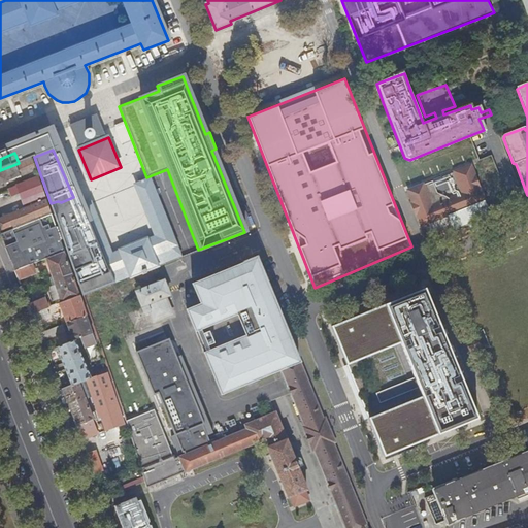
[(0,170),(0,185),(36,170),(31,158),(19,163),(0,170)]
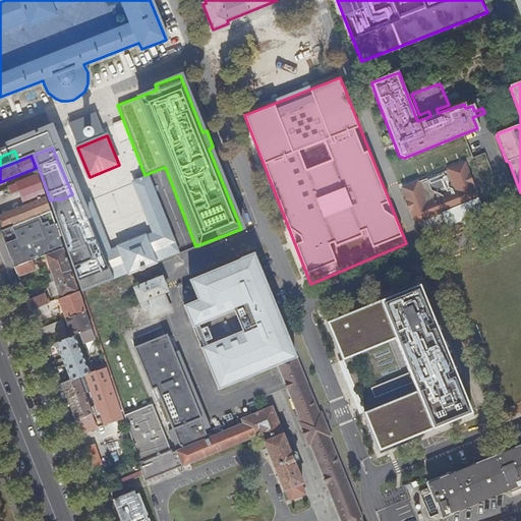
[(496,191),(484,164),(476,167),(486,195),(496,191)]
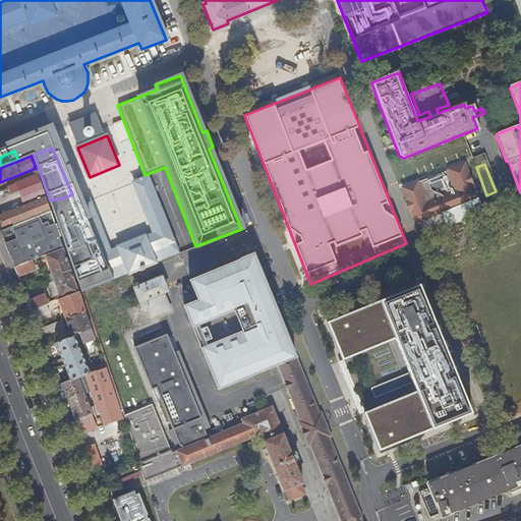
[(416,223),(478,198),(465,165),(449,171),(457,190),(425,203),(417,184),(403,190),(416,223)]
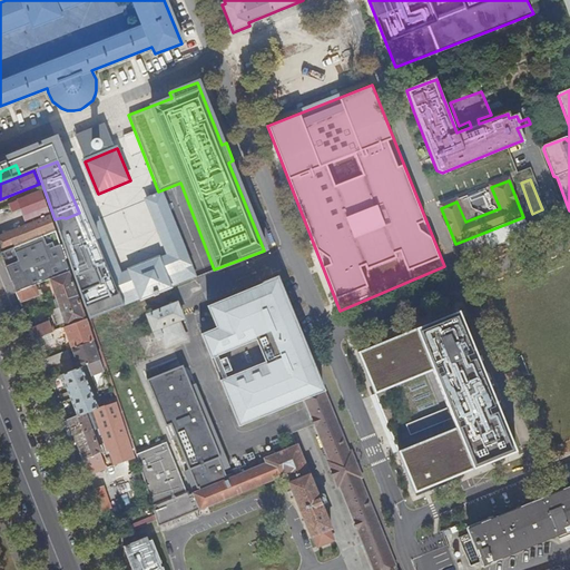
[(472,206),(484,202),(481,192),(468,197),(472,206)]
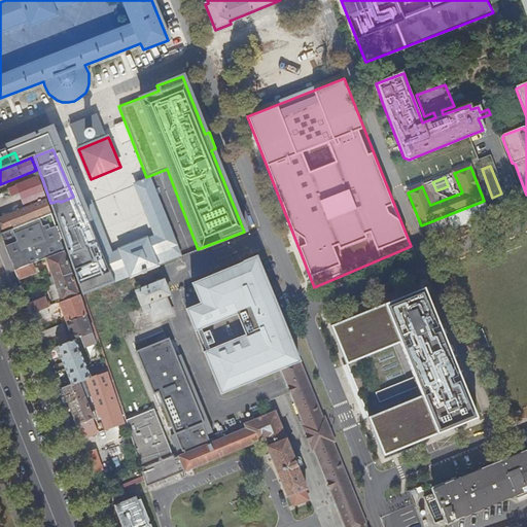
[(38,178),(18,185),(22,195),(26,208),(46,200),(38,178)]
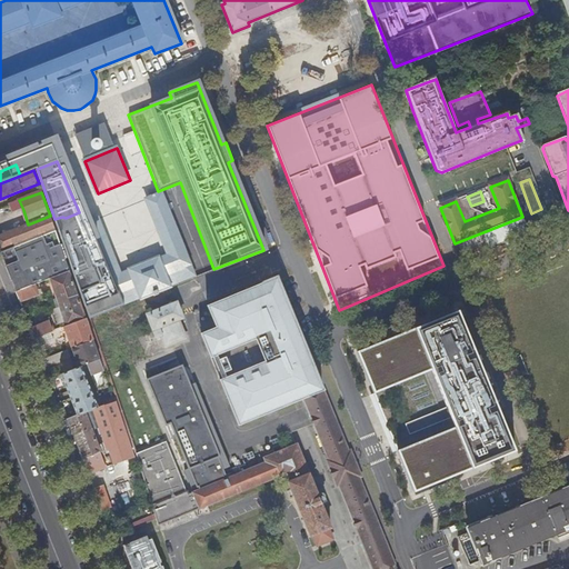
[(83,227),(87,236),(112,297),(137,287),(141,299),(153,293),(155,297),(159,295),(158,291),(170,287),(169,286),(195,275),(161,193),(147,200),(170,256),(160,260),(159,258),(131,270),(131,271),(121,276),(98,219),(83,226),(83,227)]
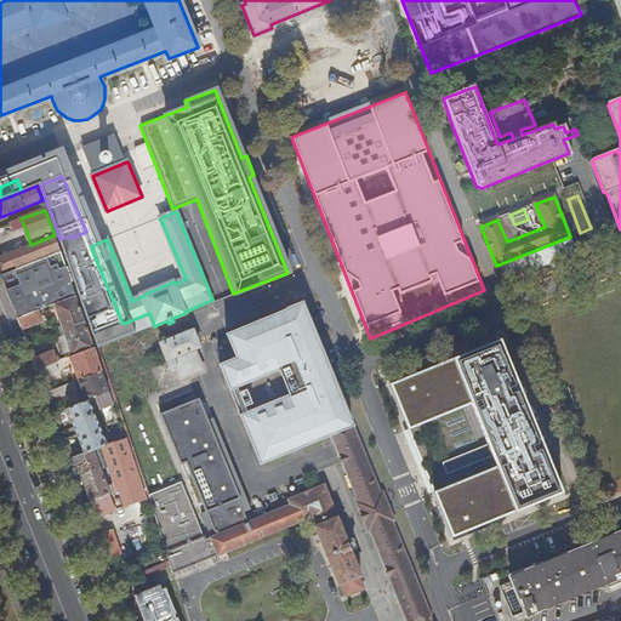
[(21,218),(7,223),(12,234),(26,229),(21,218)]
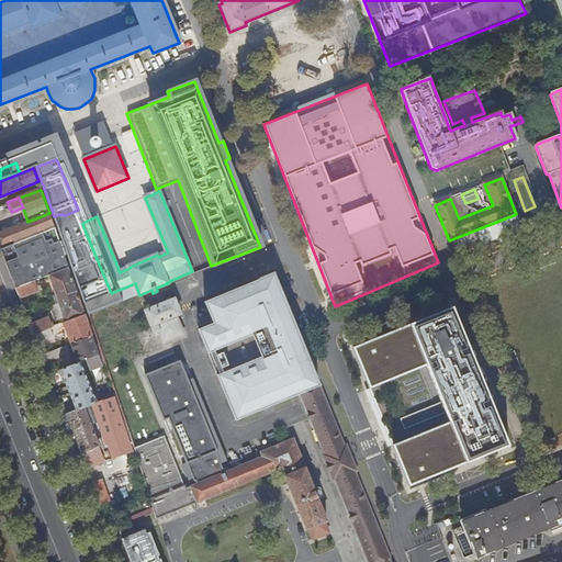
[(124,200),(113,205),(116,212),(127,208),(124,200)]
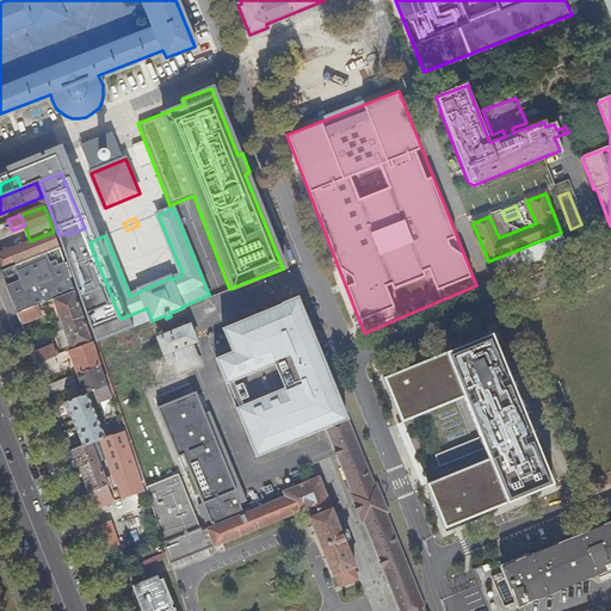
[(30,241),(0,253),(0,270),(1,272),(60,250),(54,232),(30,241)]
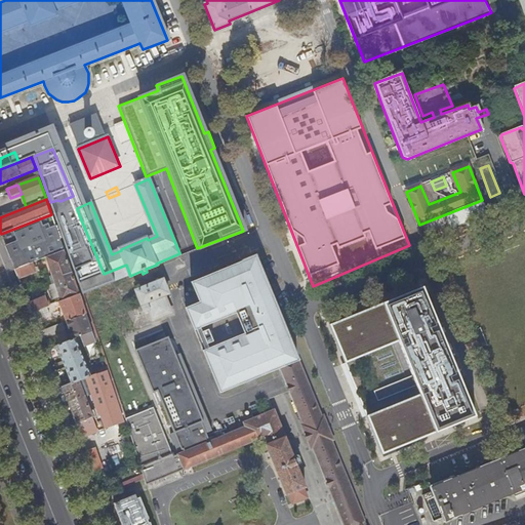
[(51,214),(1,234),(14,271),(32,265),(47,258),(65,251),(51,214)]
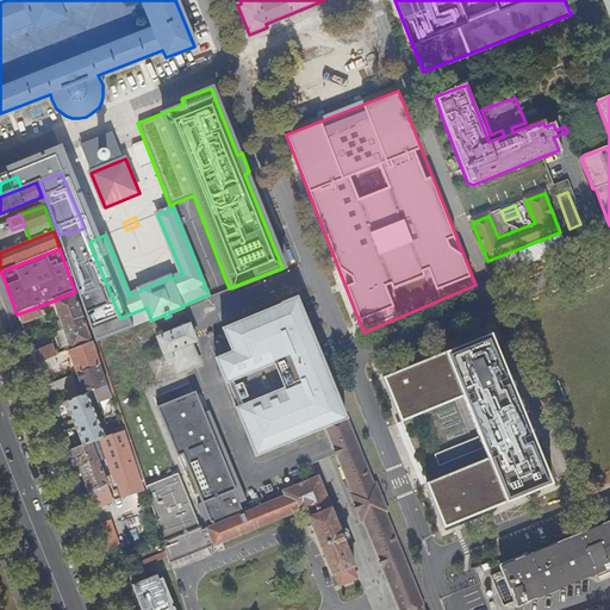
[(55,300),(63,325),(85,318),(75,292),(55,300)]
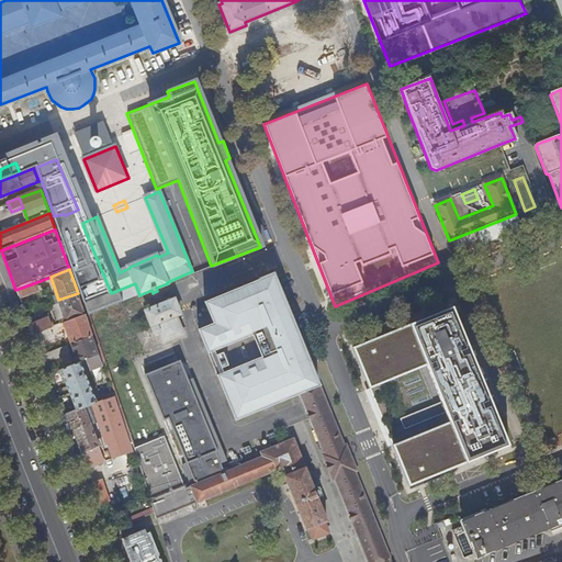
[(302,394),(317,388),(316,385),(317,384),(305,353),(306,352),(302,340),(300,340),(274,277),(272,277),(270,273),(258,279),(260,282),(209,304),(216,323),(199,329),(236,420),(302,394)]
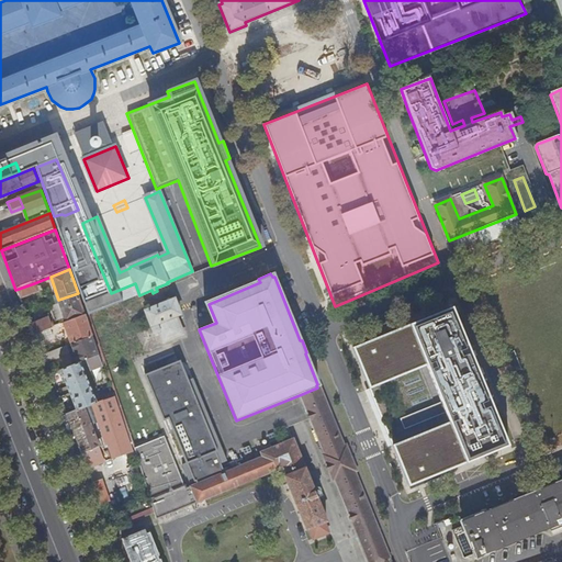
[(34,283),(15,290),(20,299),(37,292),(34,283)]
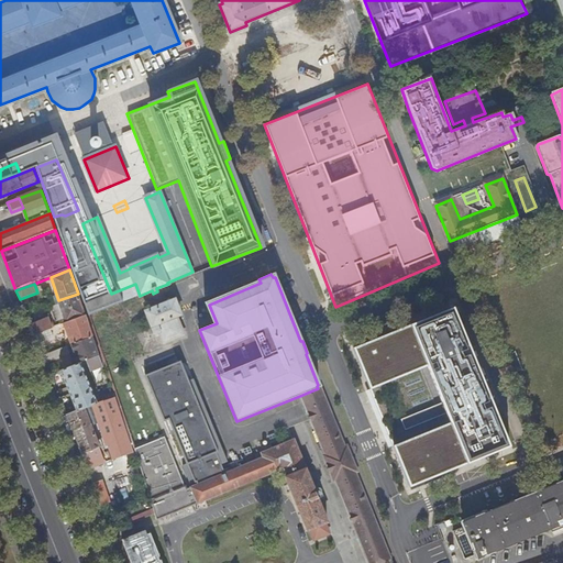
[(78,294),(58,300),(64,318),(59,321),(62,326),(65,324),(86,316),(78,294)]
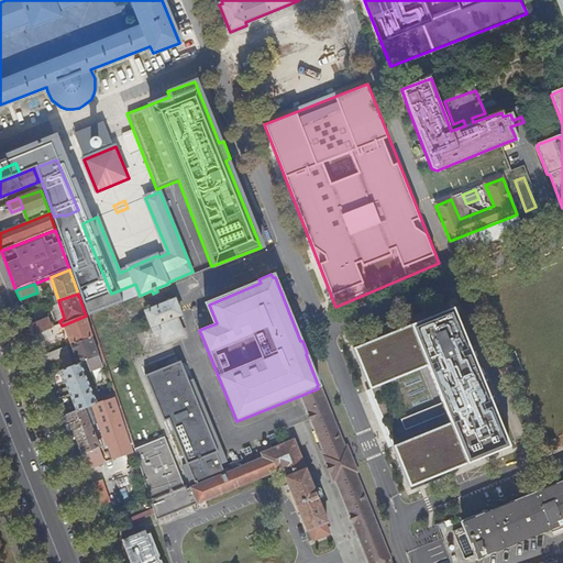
[(161,332),(165,342),(177,338),(184,334),(176,317),(181,315),(175,300),(147,312),(156,334),(161,332)]
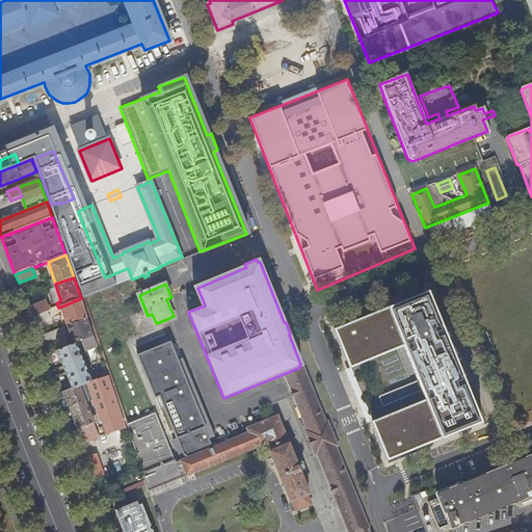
[(479,423),(425,293),(331,331),(365,411),(364,413),(363,414),(363,416),(364,417),(365,418),(367,418),(386,461),(479,423)]
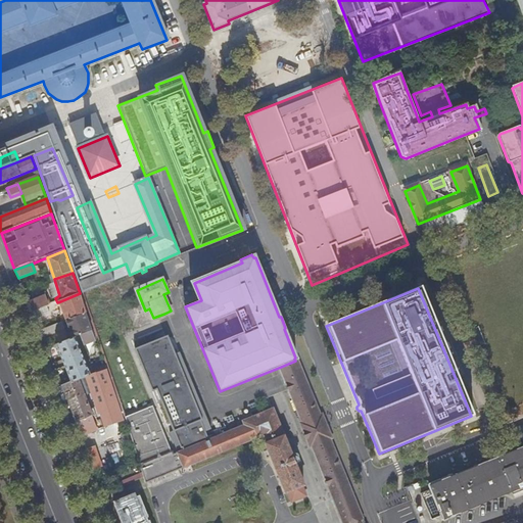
[(60,301),(67,321),(87,314),(80,293),(60,301)]
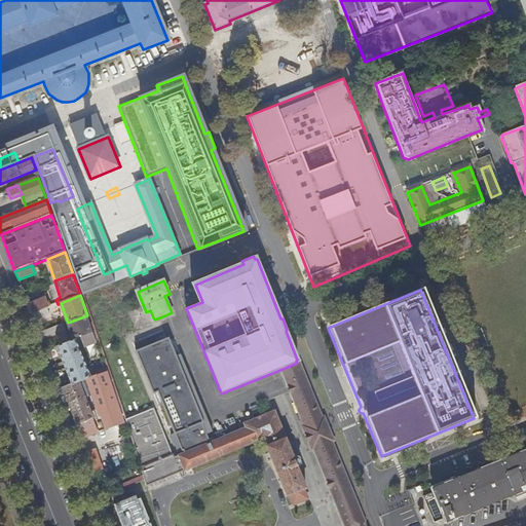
[(28,304),(32,314),(47,308),(54,305),(51,298),(47,297),(28,304)]
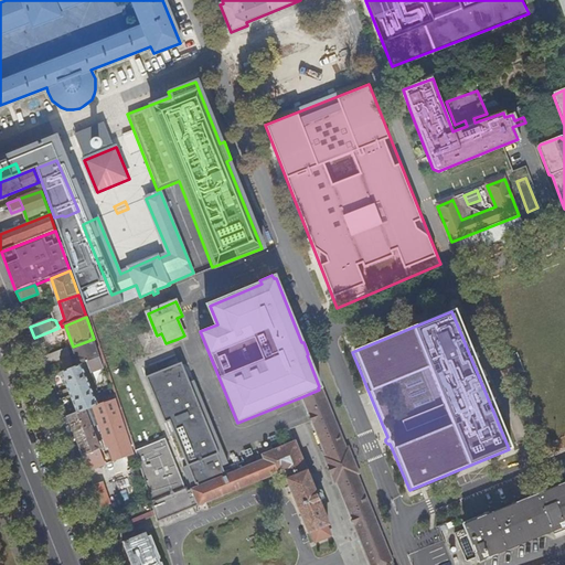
[(51,331),(34,338),(38,347),(54,339),(51,331)]
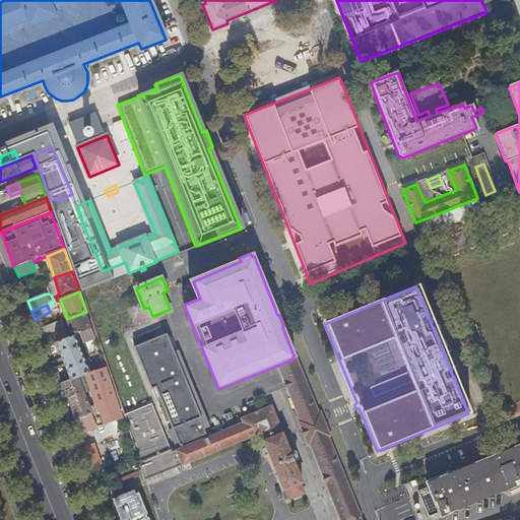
[(92,328),(86,312),(67,319),(39,330),(42,336),(65,328),(65,326),(70,324),(72,330),(73,335),(75,335),(79,333),(92,328)]
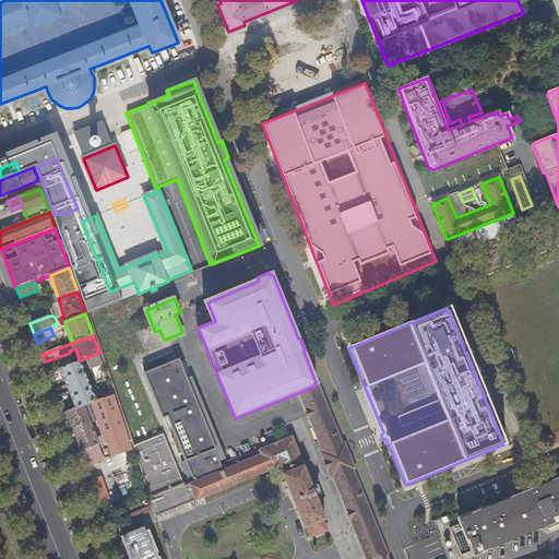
[(103,364),(99,353),(85,358),(90,368),(103,364)]
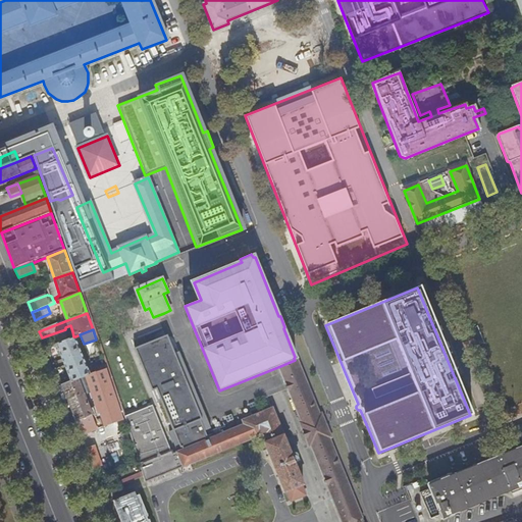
[(73,336),(56,344),(71,382),(80,379),(82,379),(86,377),(91,375),(75,336),(73,336)]
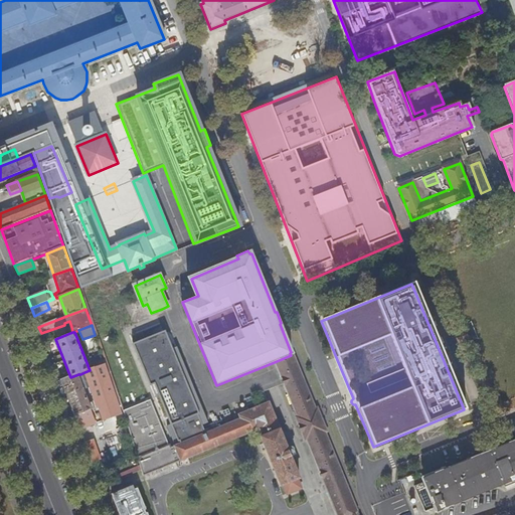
[(118,370),(115,370),(117,378),(121,377),(114,349),(108,351),(112,366),(117,365),(118,370)]
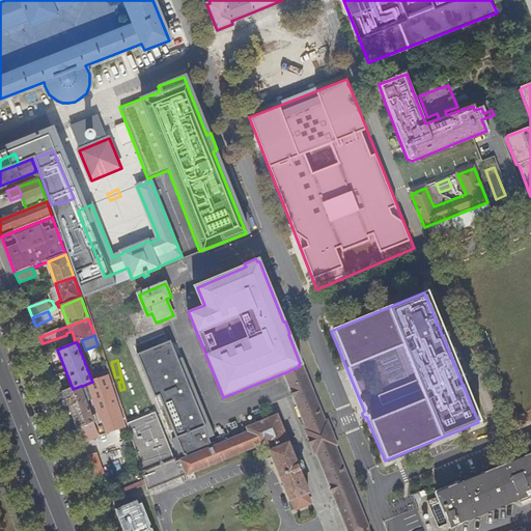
[(368,530),(301,365),(300,366),(285,372),(308,428),(305,430),(315,453),(317,452),(348,530),(368,530)]
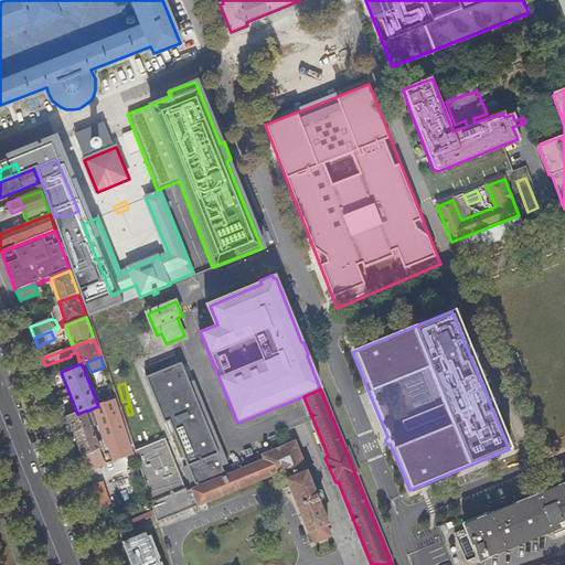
[(100,398),(103,405),(116,401),(119,400),(117,393),(100,398)]
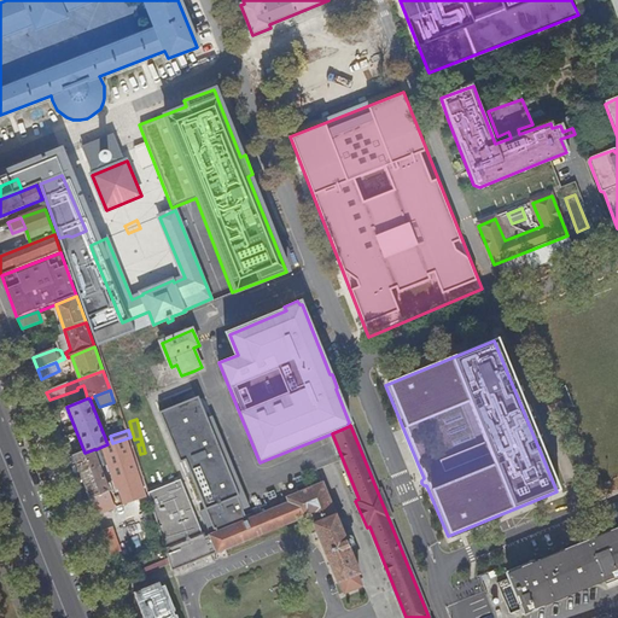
[(101,447),(117,490),(141,481),(127,438),(112,443),(108,444),(101,447)]
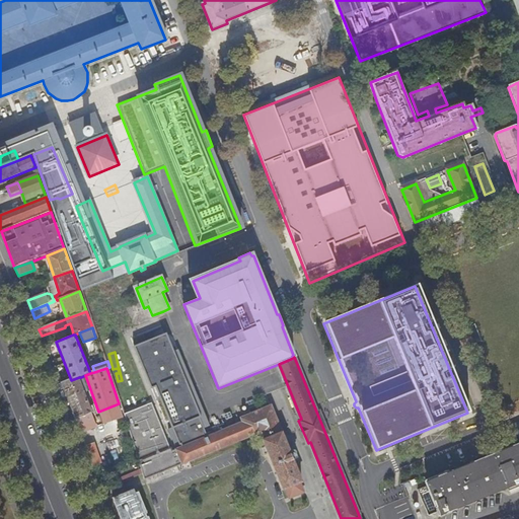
[(96,427),(96,426),(91,414),(92,414),(79,377),(71,380),(61,383),(81,433),(96,427)]
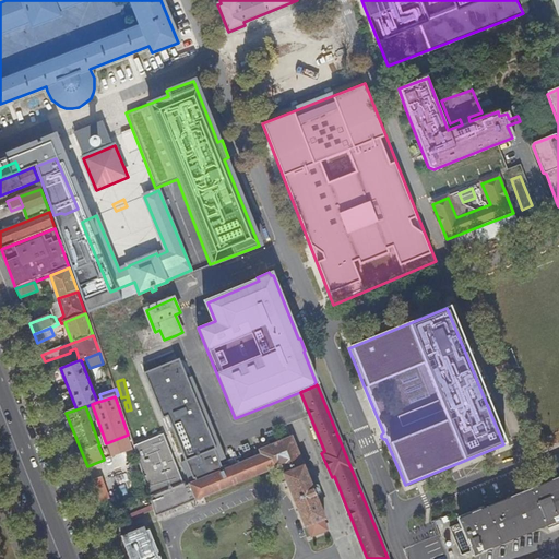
[(134,444),(147,486),(155,512),(156,516),(277,466),(282,467),(305,525),(325,518),(294,438),(261,451),(263,455),(186,487),(164,432),(134,444)]
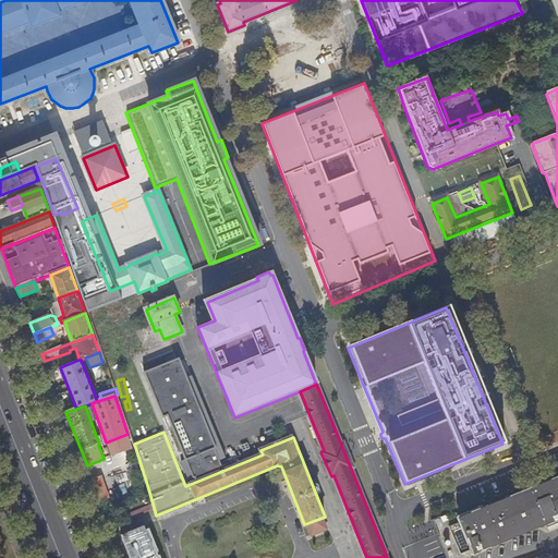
[(98,445),(104,458),(133,448),(128,434),(106,443),(99,445),(98,445)]
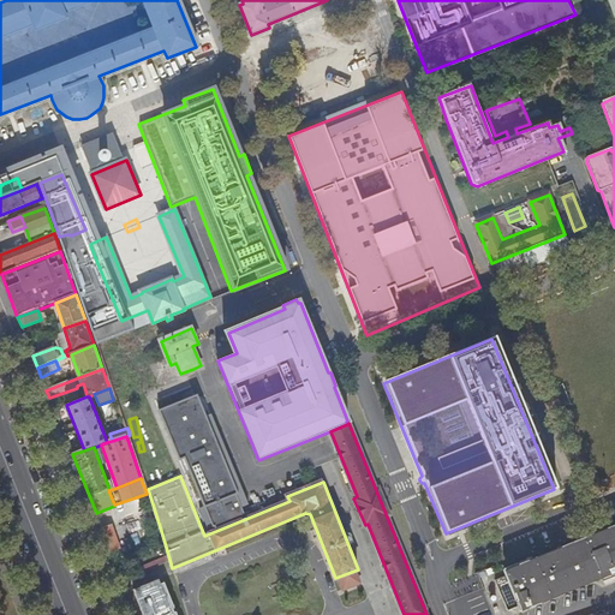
[(101,529),(111,555),(121,550),(124,549),(114,524),(101,529)]
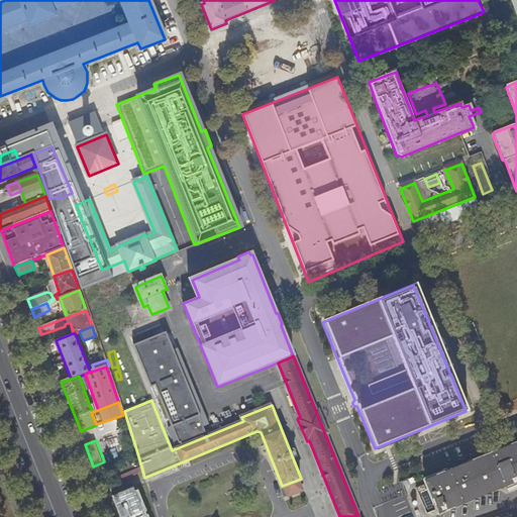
[(516,443),(426,481),(439,513),(506,486),(507,489),(516,485),(516,443)]
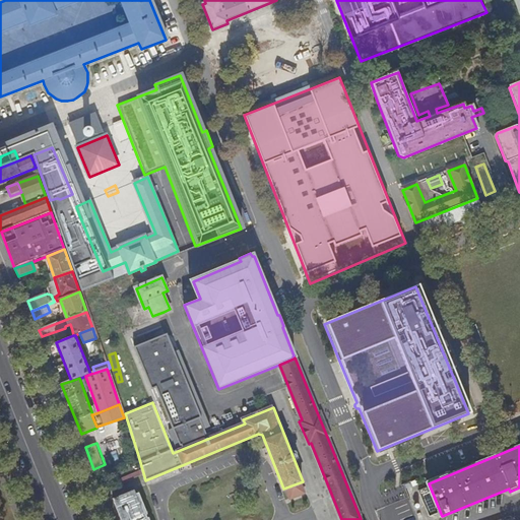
[(417,478),(406,482),(412,499),(421,496),(419,489),(428,485),(427,481),(419,484),(417,478)]
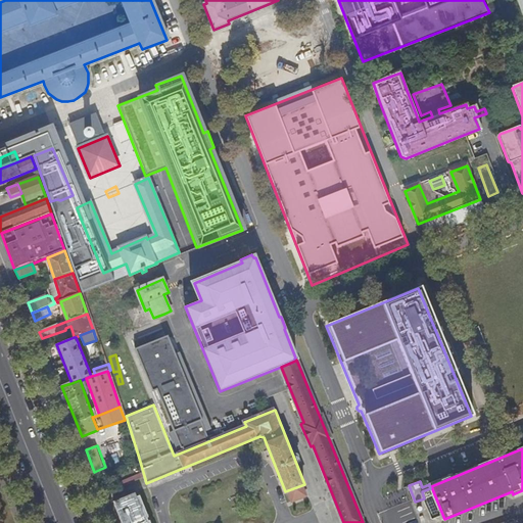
[(147,522),(137,495),(115,503),(123,522),(147,522)]
